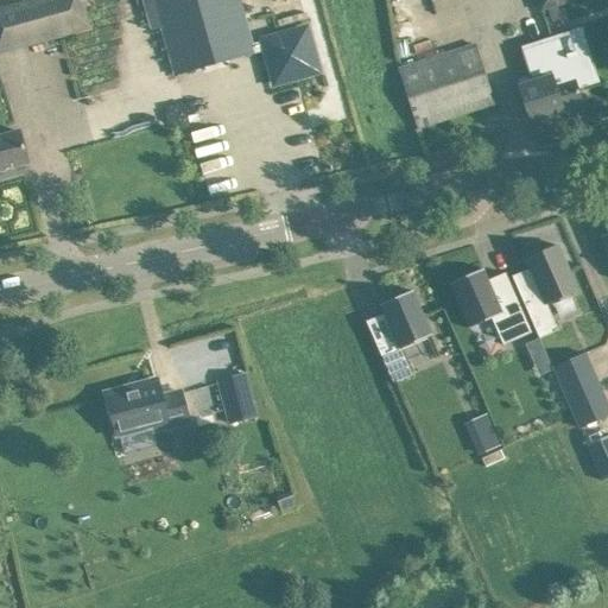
[(78,0),(31,0),(0,8),(0,54),(90,30),(83,4),(81,5),(78,0)]
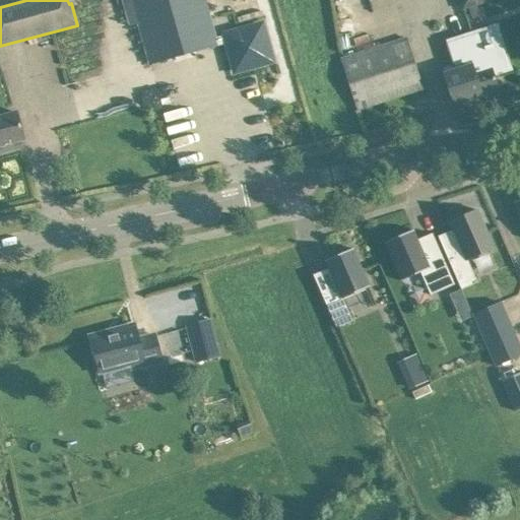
[(261,24),(224,35),(224,37),(214,39),(203,0),(121,0),(129,26),(138,24),(149,65),(216,46),(216,45),(226,43),(235,72),(271,61),(261,24)]
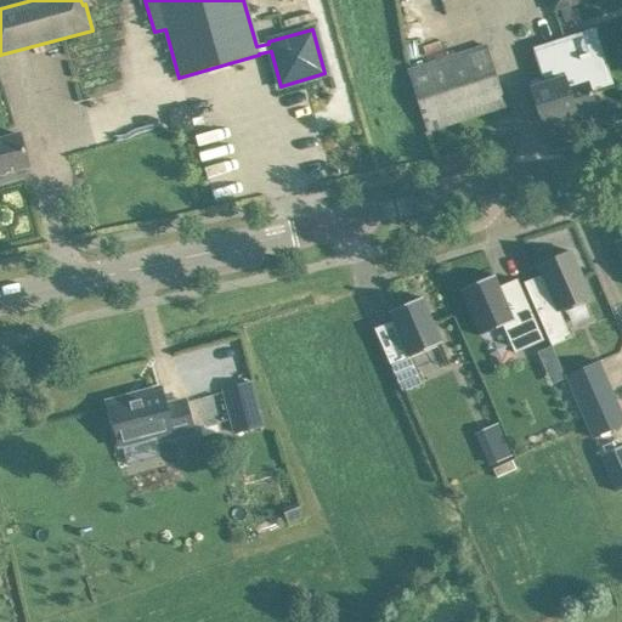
[(407,72),(419,109),(428,133),(504,107),(485,47),(407,72)]
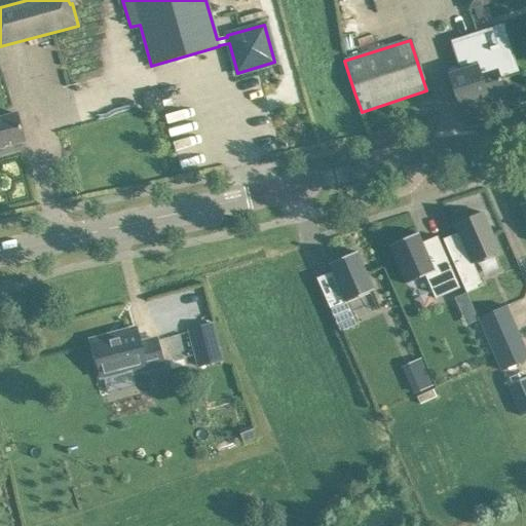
[(448,76),(457,106),(470,102),(473,106),(482,103),(482,98),(487,97),(486,96),(503,90),(498,75),(501,69),(498,60),(490,55),(481,58),(479,49),(471,45),(461,48),(457,57),(460,65),(452,68),(449,73),(450,75),(448,76)]
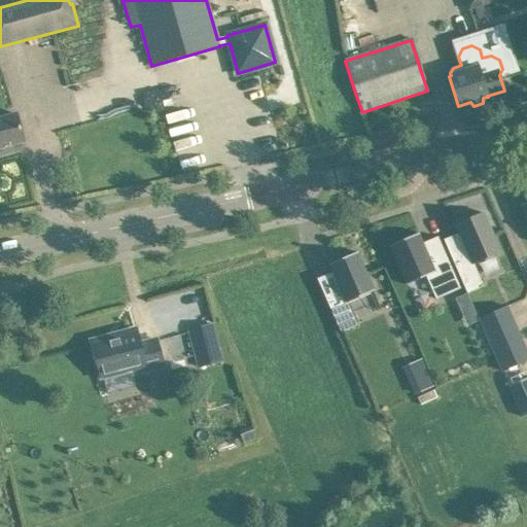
[(16,114),(0,118),(0,147),(24,142),(16,114)]
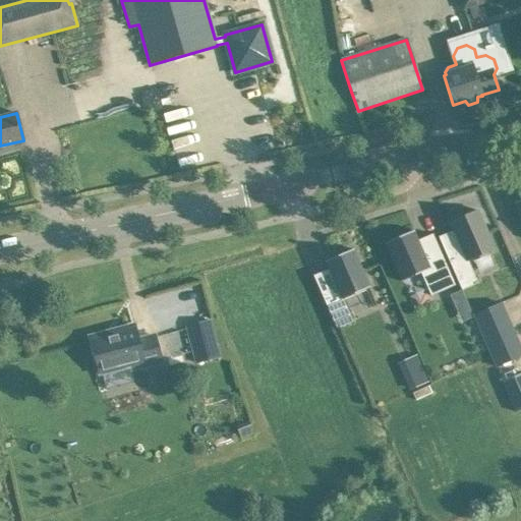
[(442,241),(440,237),(440,236),(439,237),(462,290),(478,283),(468,261),(495,248),(477,211),(450,223),(453,231),(454,231),(456,235),(442,241)]
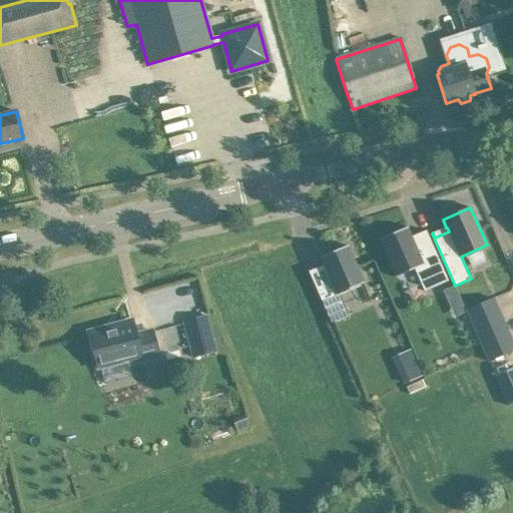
[(413,240),(411,237),(407,228),(408,228),(408,227),(379,239),(379,240),(380,240),(396,276),(395,277),(395,278),(415,269),(424,292),(448,281),(426,230),(425,231),(426,234),(413,240)]
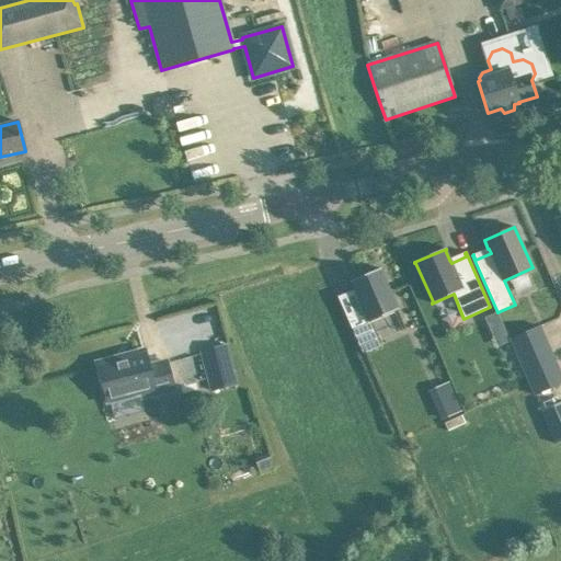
[(341,302),(339,297),(338,297),(363,355),(380,347),(369,322),(398,310),(379,268),(350,282),(354,290),(356,296),(341,302)]
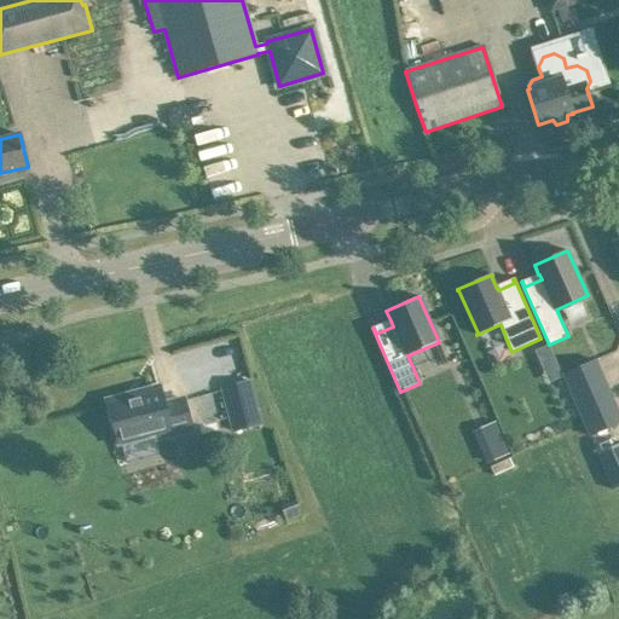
[(549,345),(534,352),(542,369),(556,362),(549,345)]
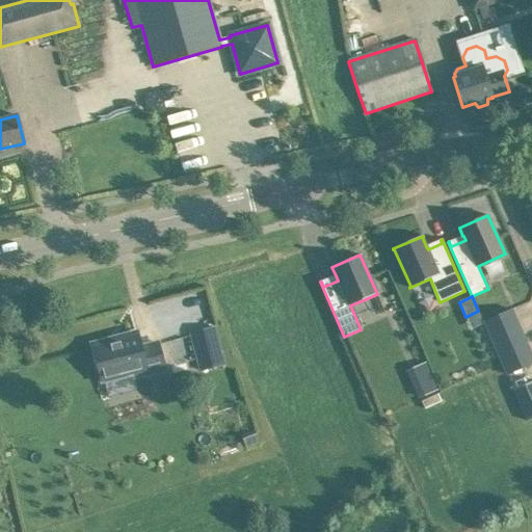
[(531,363),(531,353),(512,310),(484,322),(507,374),(531,363)]
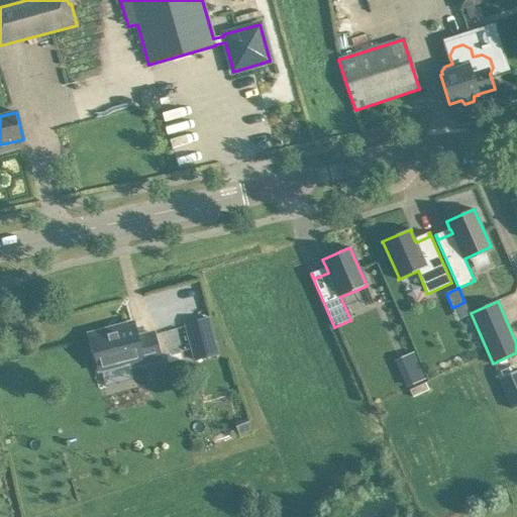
[(195,363),(201,360),(217,356),(207,319),(191,324),(185,325),(195,363)]
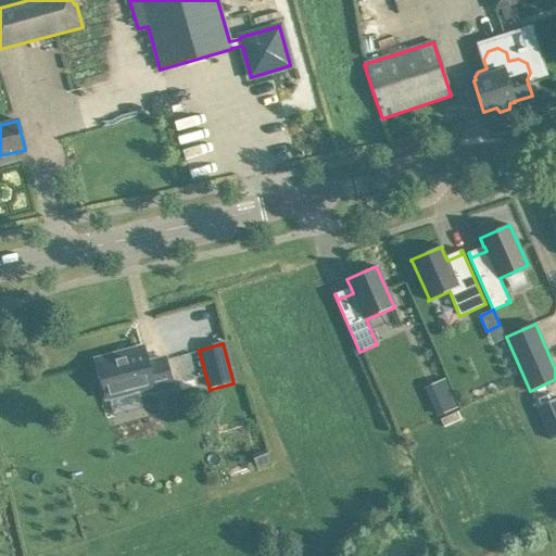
[(147,363),(142,349),(125,353),(126,357),(98,365),(108,399),(140,390),(141,397),(173,389),(164,358),(147,363)]
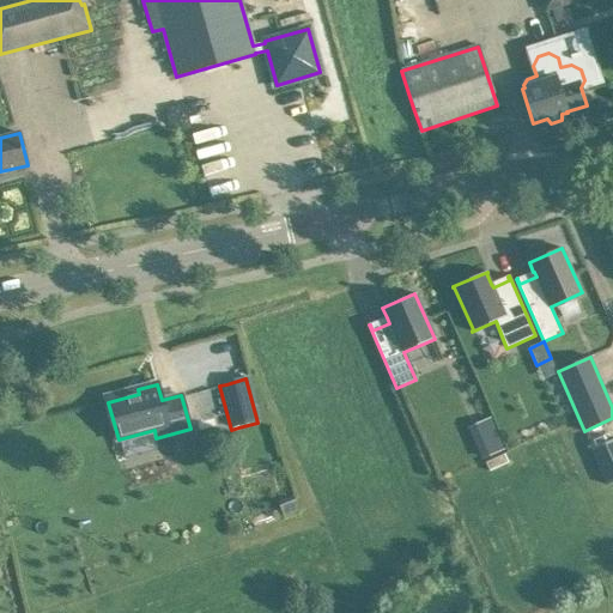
[(498,438),(479,447),(484,457),(503,449),(498,438)]
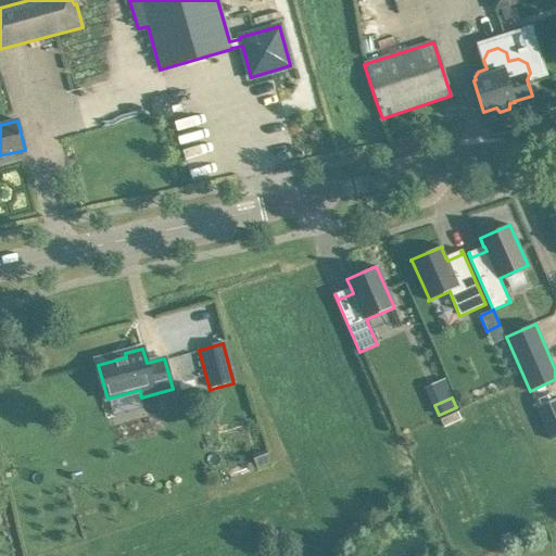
[(266,452),(253,457),(258,468),(272,464),(266,452)]
